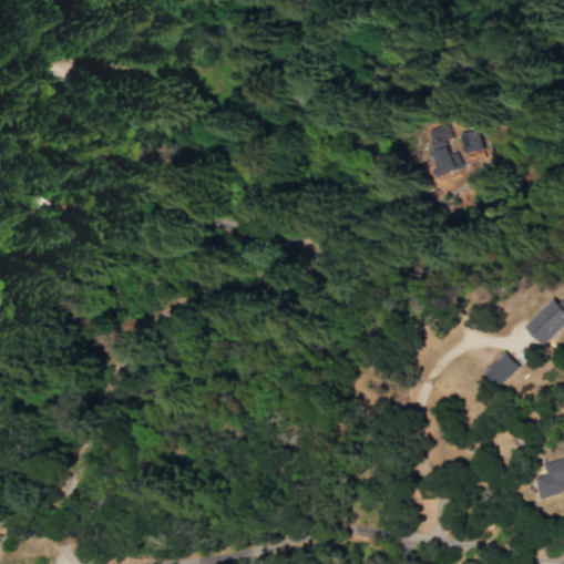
[(417,175),(449,165),(441,143),(433,145),(431,137),(440,134),(434,120),(412,127),(420,150),(414,152),(419,165),(414,166),(417,175)]
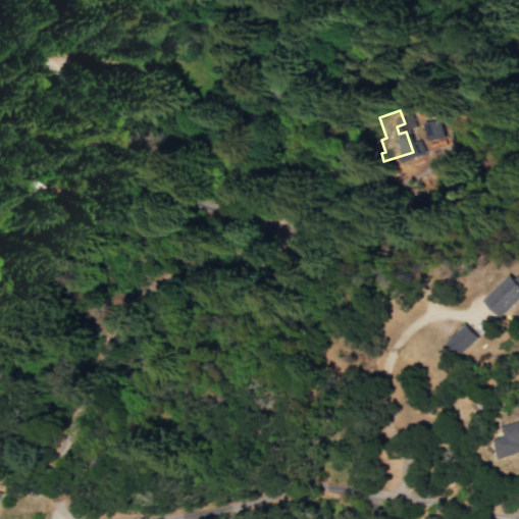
[(417,139),(413,121),(428,118),(432,136),(417,139)]
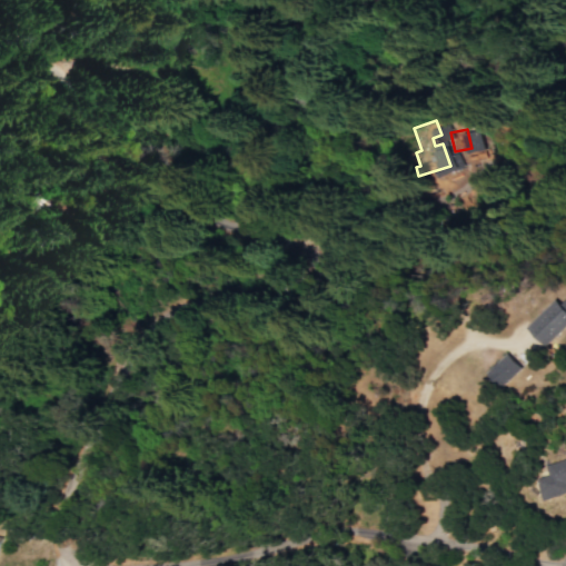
[(528,326),(547,345),(565,326),(565,300),(563,303),(557,297),(528,326)]
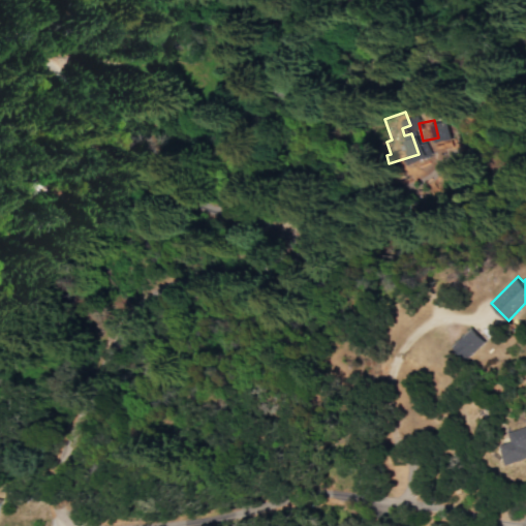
[(473,327),(488,341),(469,359),(455,345),(473,327)]
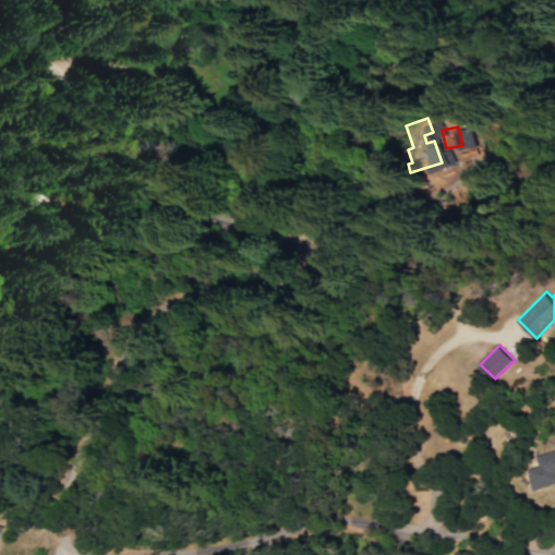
[(554,482),(535,490),(533,484),(531,484),(527,468),(540,465),(535,454),(554,448),(554,482)]
